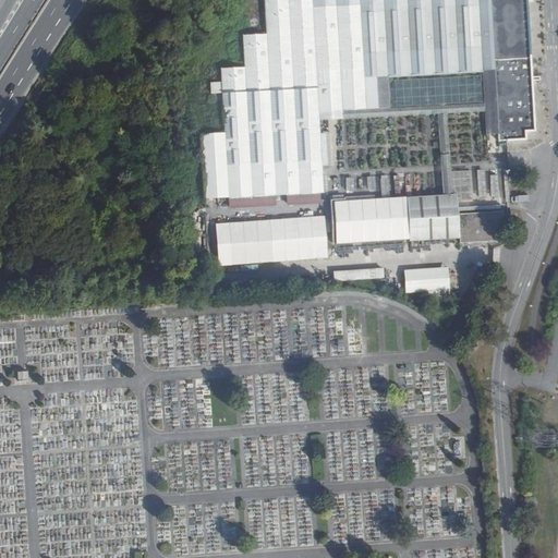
[(291,0),(267,1),(268,41),(244,43),(246,74),(223,76),(226,140),(201,142),(204,208),(324,202),(319,123),(366,121),(365,91),(457,86),(494,84),(497,152),(525,149),(525,142),(533,141),(525,0),(291,0)]
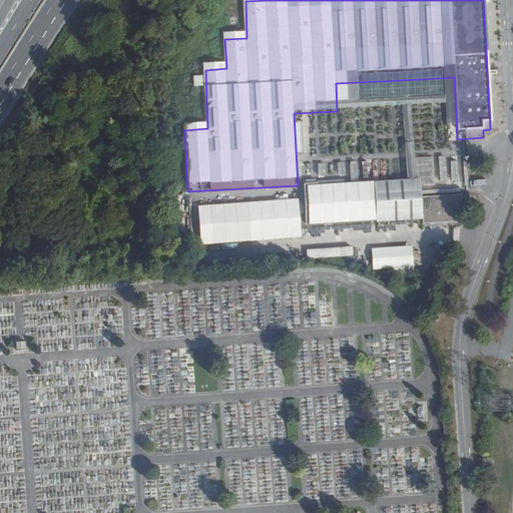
[(414,141),(406,141),(407,177),(415,176),(414,141)]
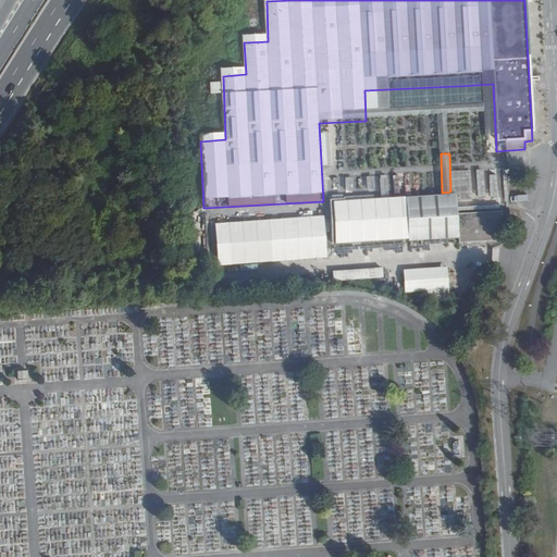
[(477,170),(478,192),(487,192),(487,170),(477,170)]
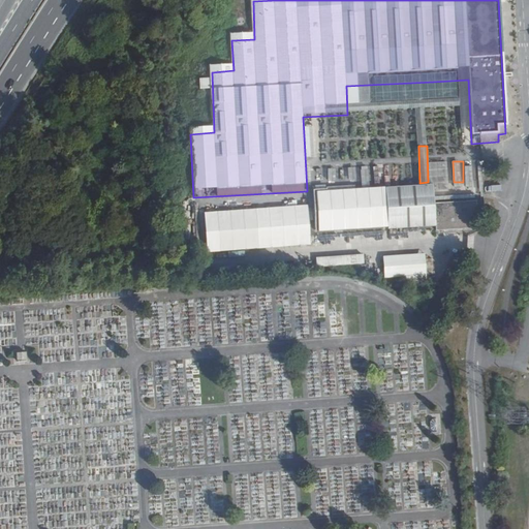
[(385,186),(317,190),(319,231),(389,226),(385,186)]
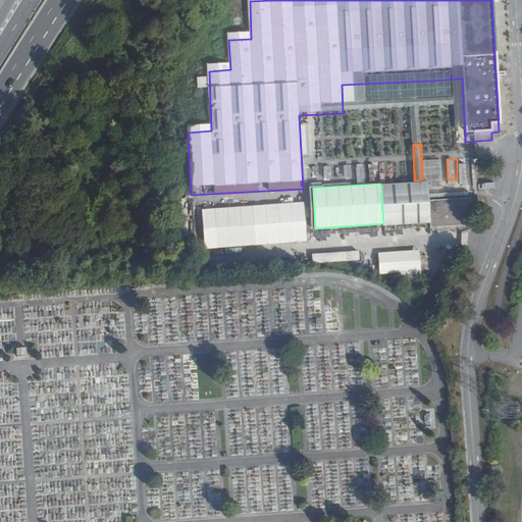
[(469,225),(468,198),(435,200),(437,227),(469,225)]
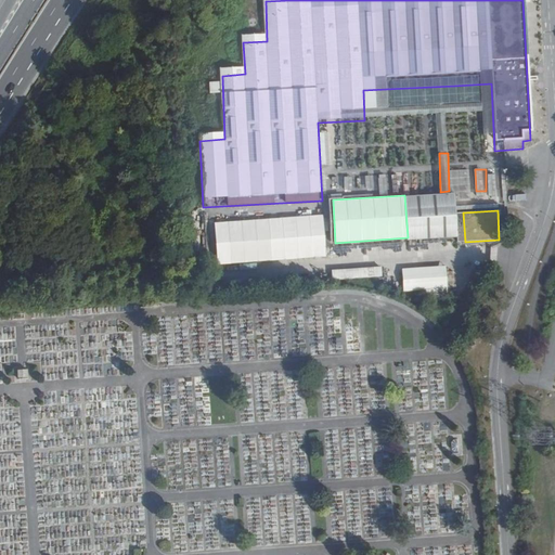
[(465,242),(463,213),(455,214),(457,242),(465,242)]
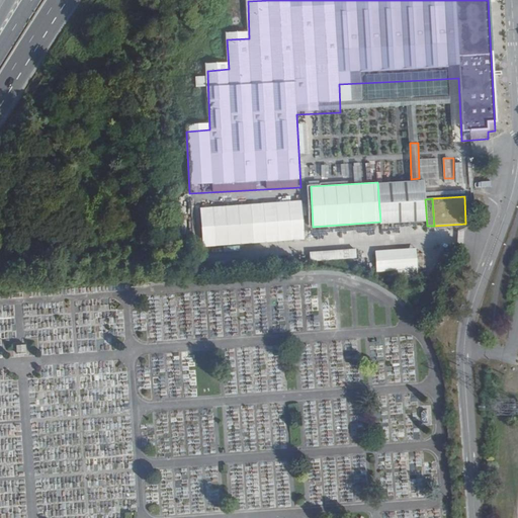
[(301,200),(200,207),(203,247),(304,240),(301,200)]
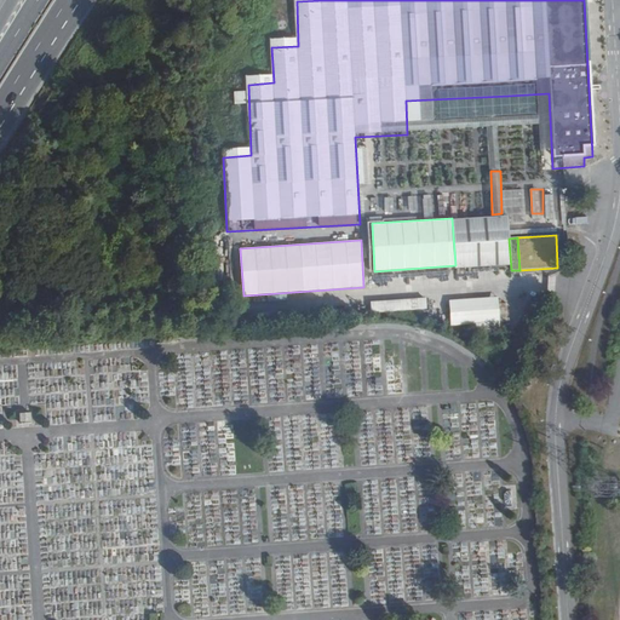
[(498,297),(449,300),(451,325),(499,322),(498,297)]
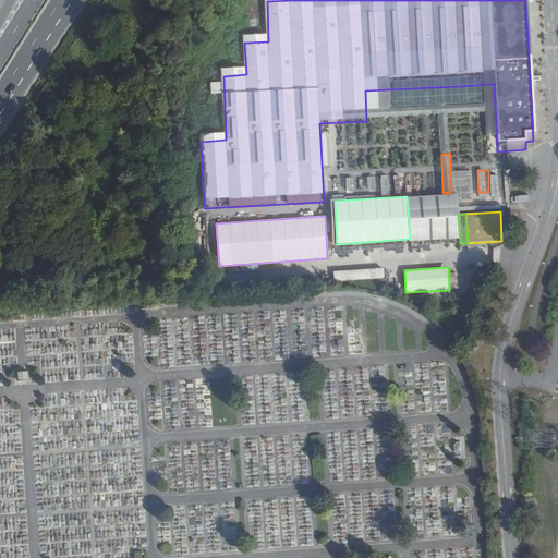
[(384,269),(335,270),(335,279),(384,278),(384,269)]
